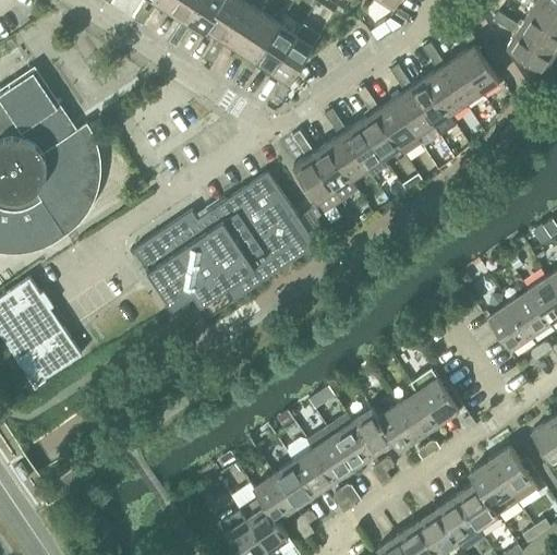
[(147,0),(142,10),(149,15),(157,4),(153,1),(153,0),(147,0)]
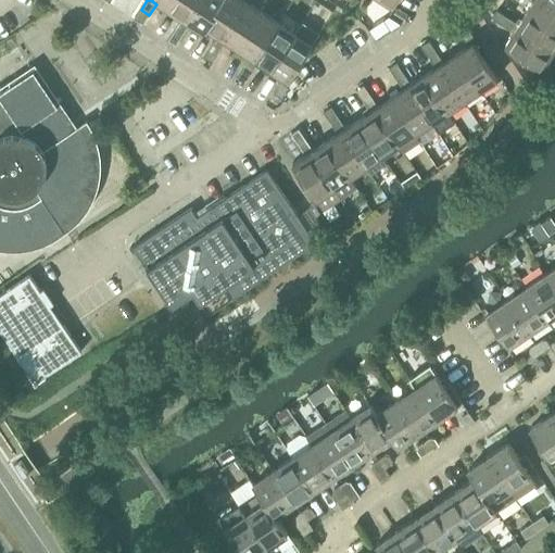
[(168,12),(176,0),(152,0),(152,1),(156,4),(168,12)]
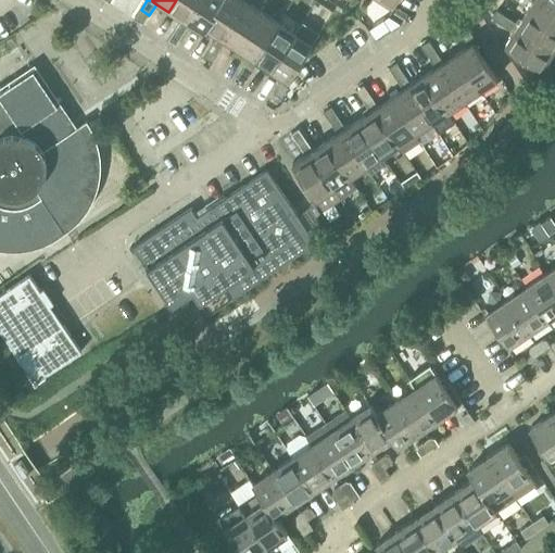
[(175,32),(183,37),(189,26),(186,23),(200,0),(176,0),(168,12),(181,21),(175,32)]
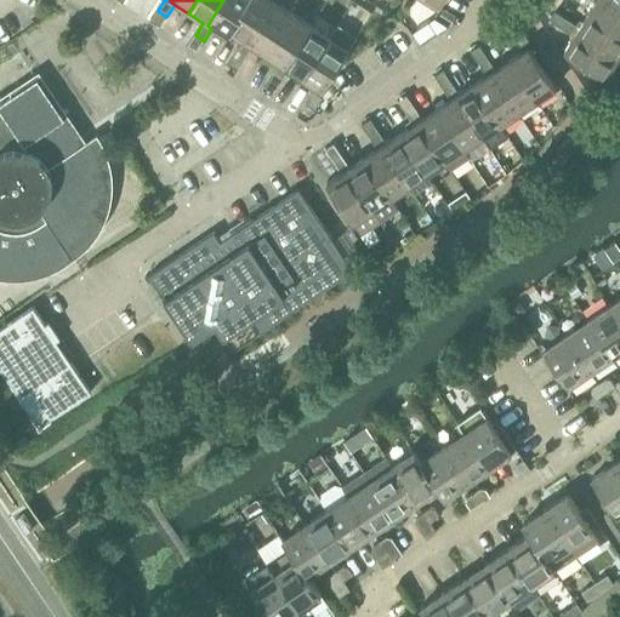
[(223,0),(208,26),(211,29),(226,38),(228,33),(249,0),(223,0)]
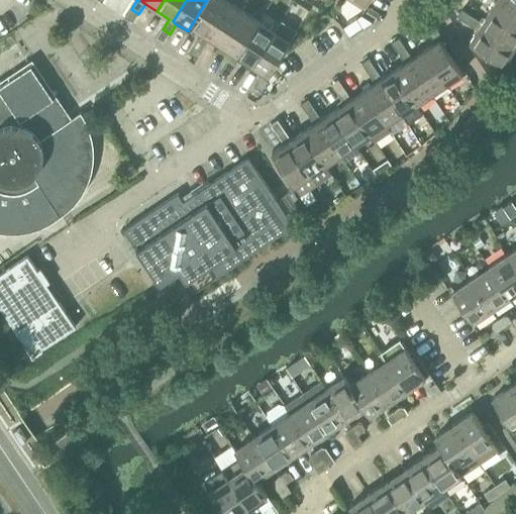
[(195,44),(203,49),(209,39),(205,37),(227,3),(222,0),(207,0),(190,27),(191,27),(202,34),(195,44)]
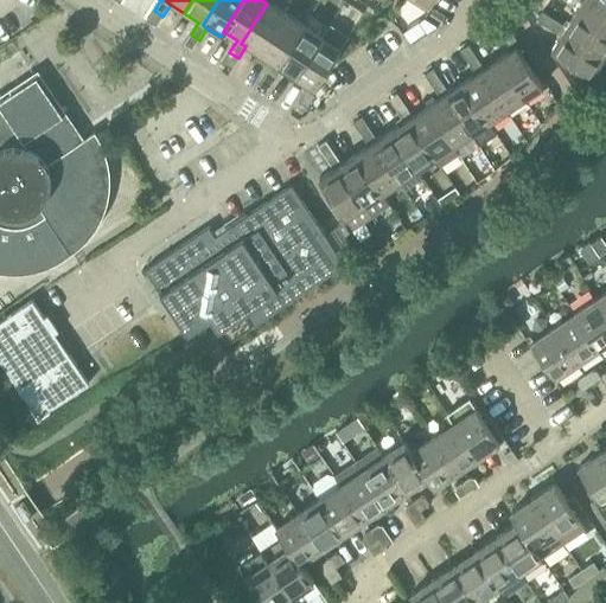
[(574,15),(605,36),(605,11),(589,0),(584,0),(584,2),(574,15)]
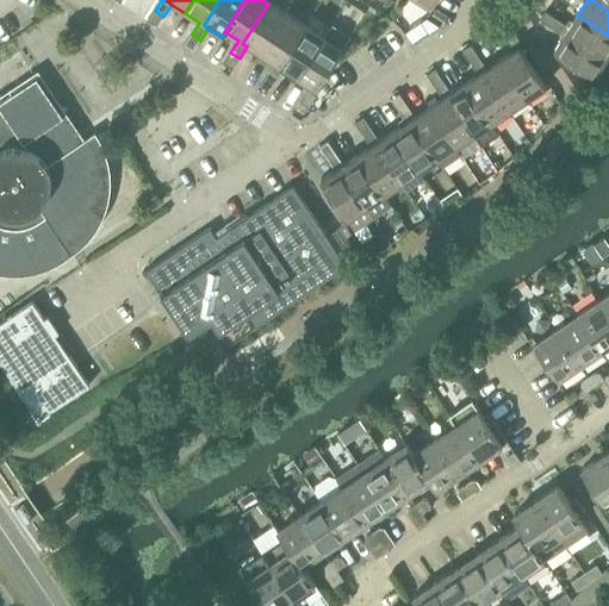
[(608,0),(583,0),(586,2),(586,0),(592,0),(608,11),(608,0)]
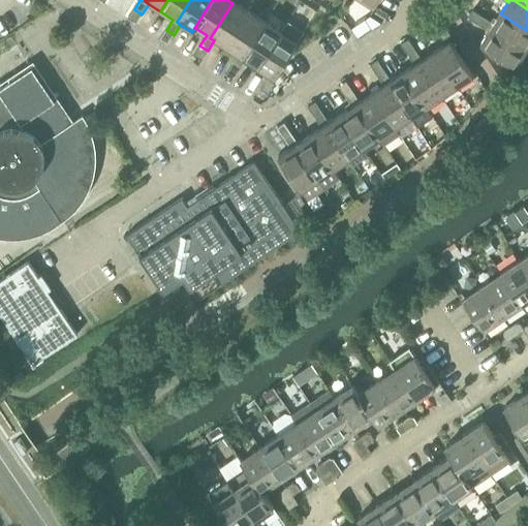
[(226,49),(248,13),(233,3),(210,38),(214,40),(226,49)]
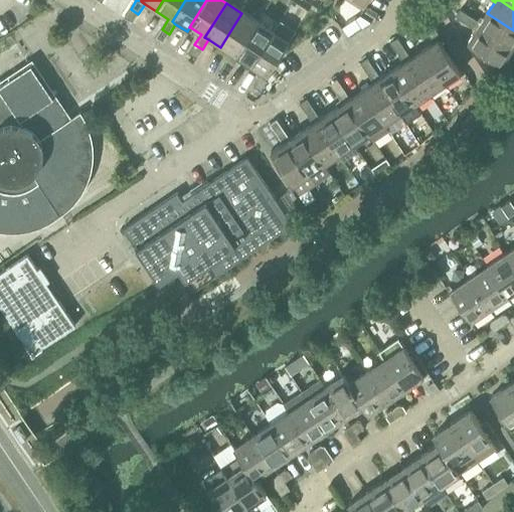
[(138,14),(131,9),(124,19),(132,24),(138,14)]
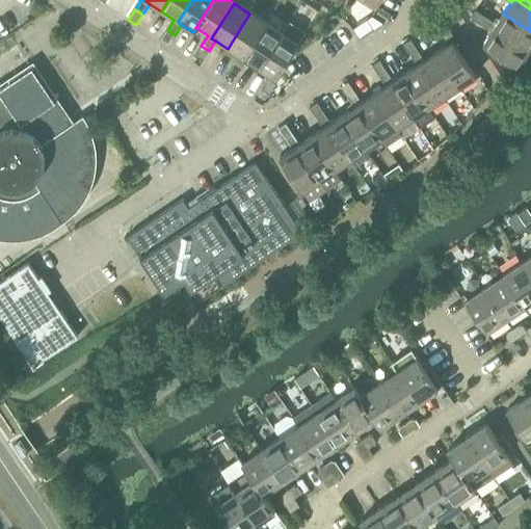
[(480,27),(485,19),(475,12),(470,20),(480,27)]
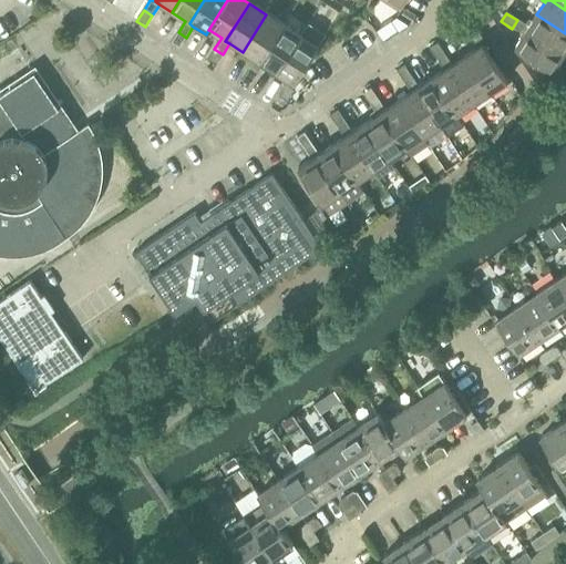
[(248,71),(256,77),(263,65),(259,62),(283,26),(266,14),(243,52),(255,60),(248,71)]
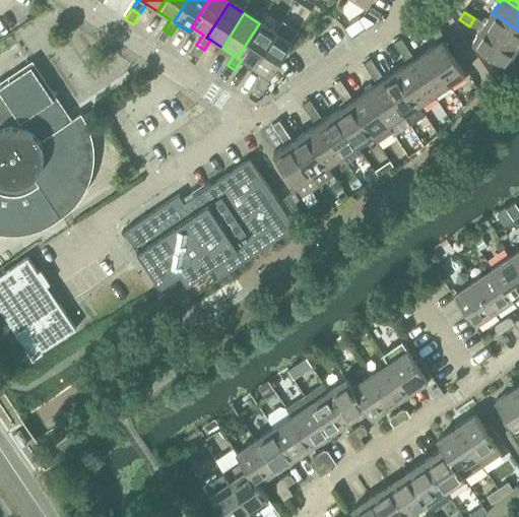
[(474,18),(469,26),(479,33),(481,28),(515,51),(516,51),(518,46),(518,30),(492,13),(484,25),(474,18)]
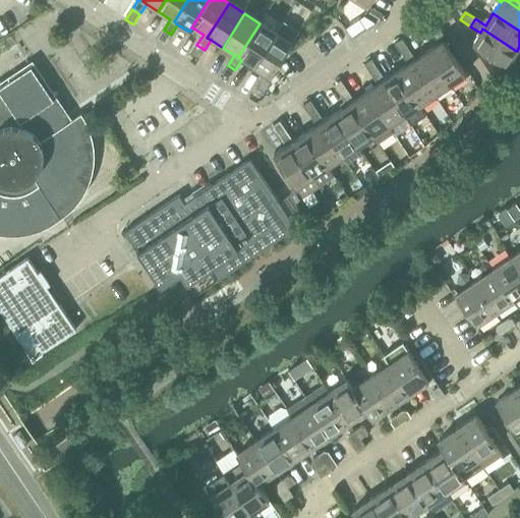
[(253,67),(275,34),(260,23),(238,57),(241,60),(253,67)]
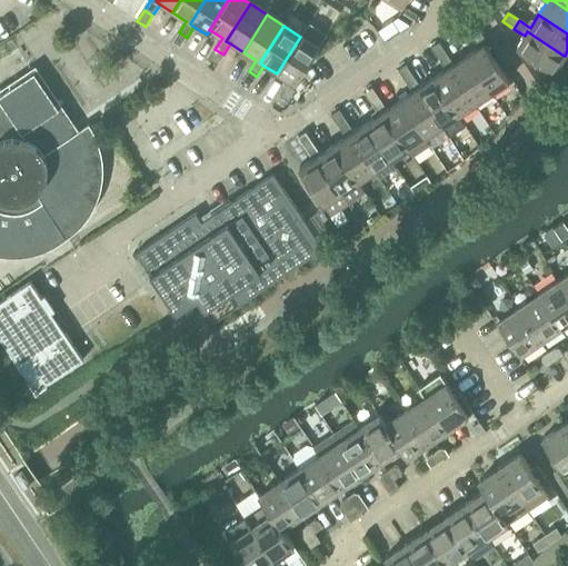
[(484,40),(476,28),(468,33),(475,45),(484,40)]
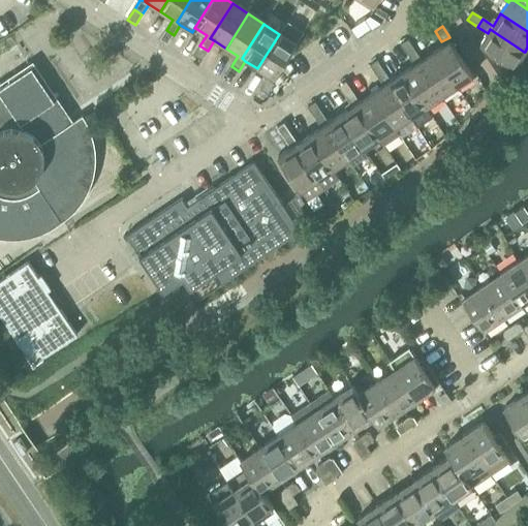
[(514,68),(525,52),(524,52),(490,29),(488,33),(479,45),(514,68)]
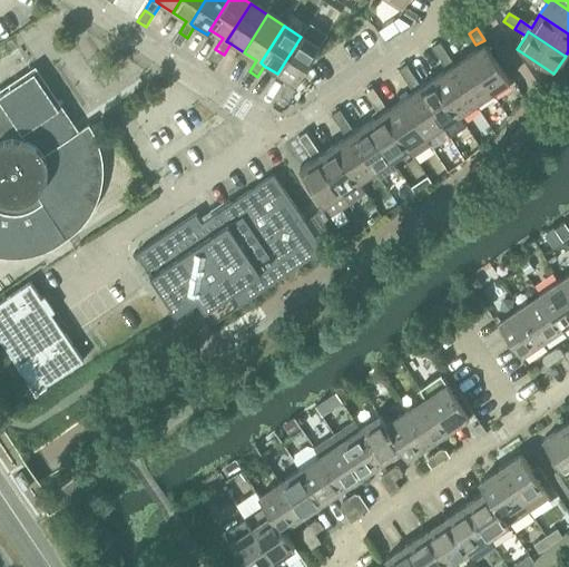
[(187,38),(179,32),(172,44),(179,49),(187,38)]
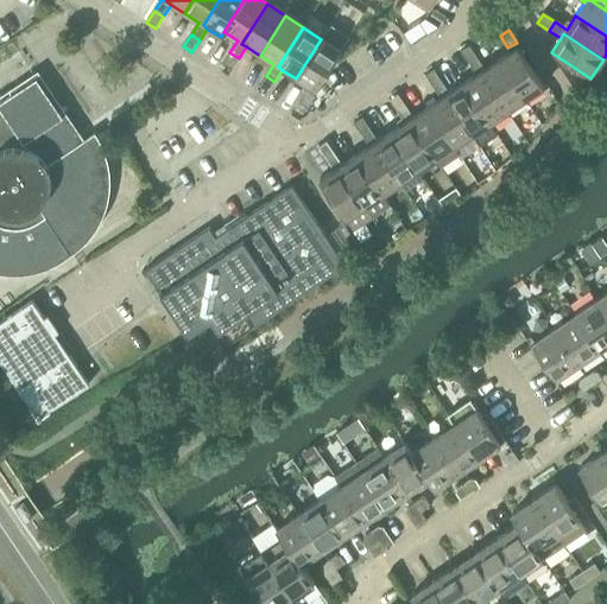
[(321,39),(296,78),(315,91),(340,51),(321,39)]
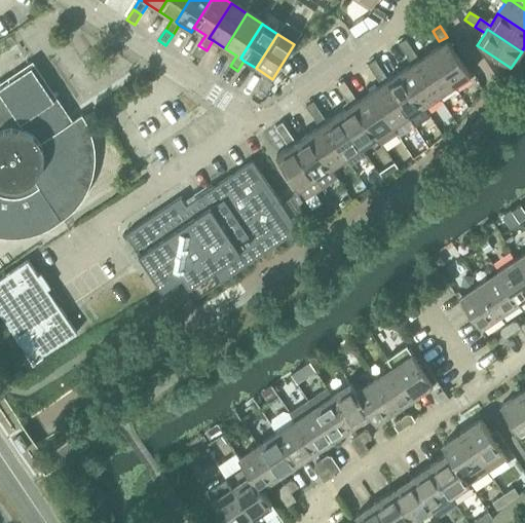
[(405,55),(412,51),(405,41),(398,45),(405,55)]
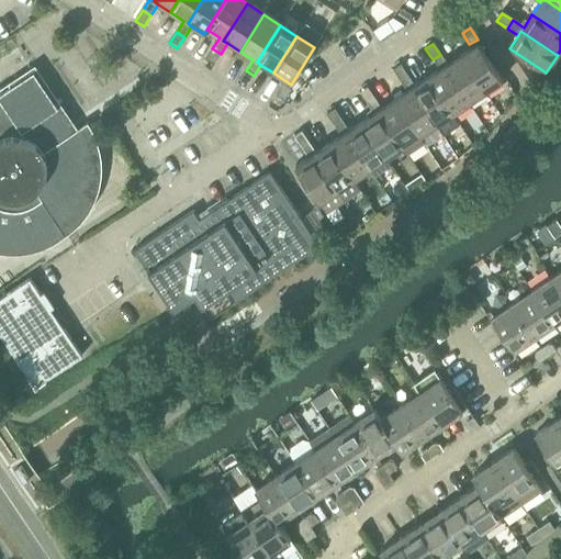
[(460,57),(484,93),(502,81),(478,45),(460,57)]
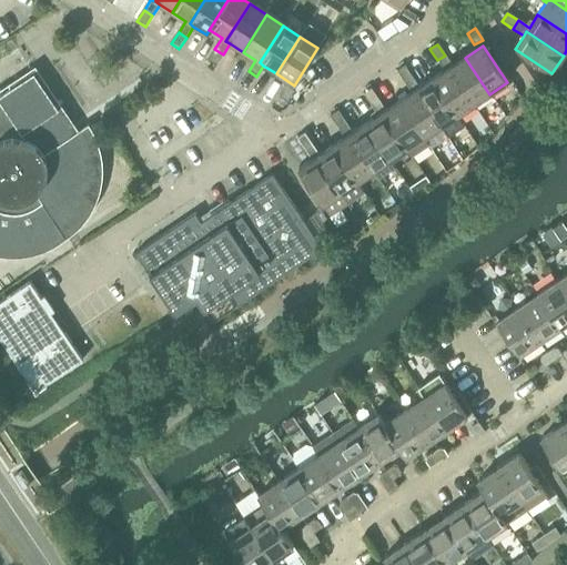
[(223,54),(214,49),(208,60),(215,66),(223,54)]
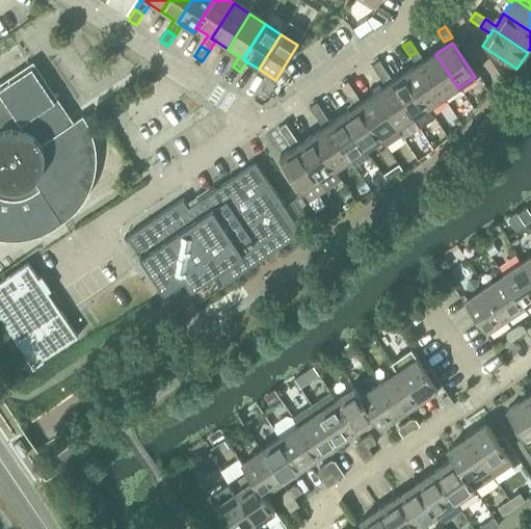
[(417,52),(409,56),(416,67),(420,64),(443,99),(458,88),(435,54),(423,61),(417,52)]
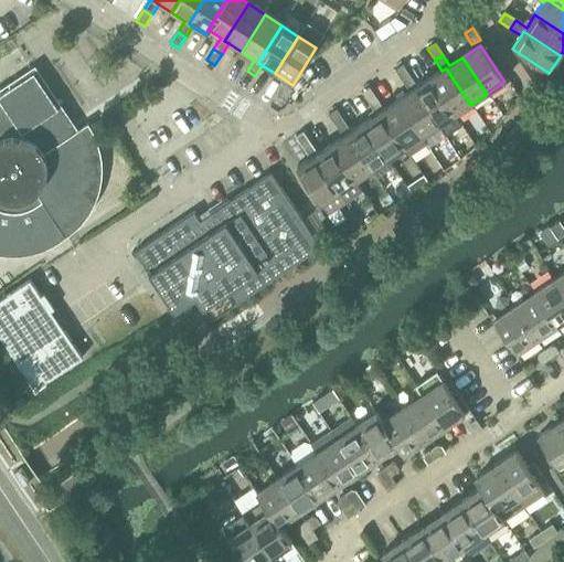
[(402,83),(410,77),(402,66),(394,71),(402,83)]
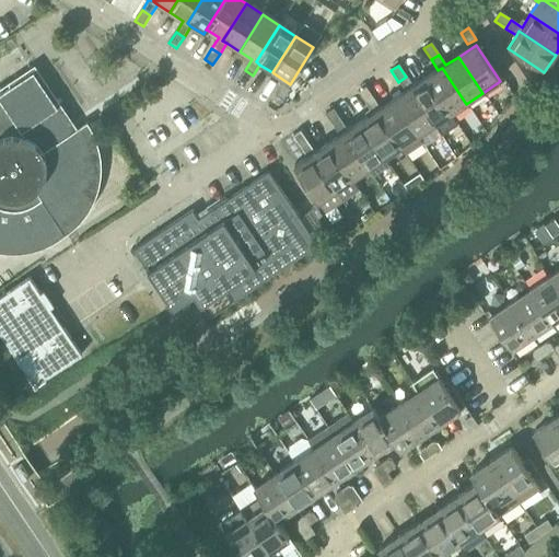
[(426,79),(450,115),(466,104),(442,68),(438,70),(426,79)]
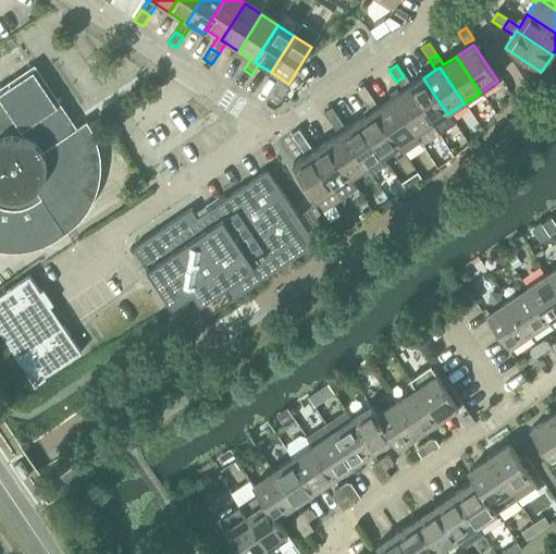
[(251,75),(244,70),(236,81),(244,86),(251,75)]
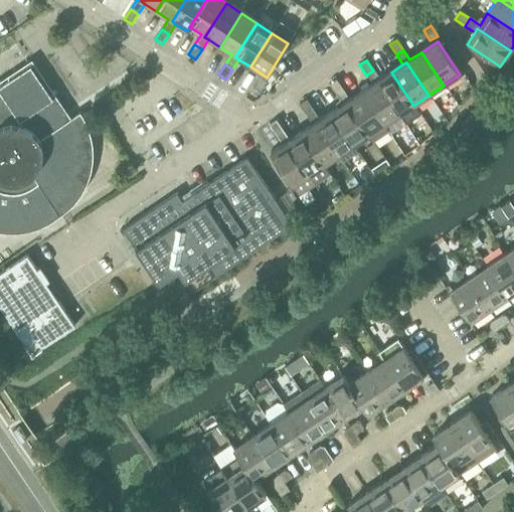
[(0,231),(8,231),(12,231),(15,231),(23,230),(31,229),(34,228),(42,225),(45,224),(52,221),(59,217),(69,209),(77,200),(84,189),(90,177),(92,165),(93,152),(91,139),(86,126),(79,115),(67,123),(56,107),(30,67),(0,87),(0,231)]
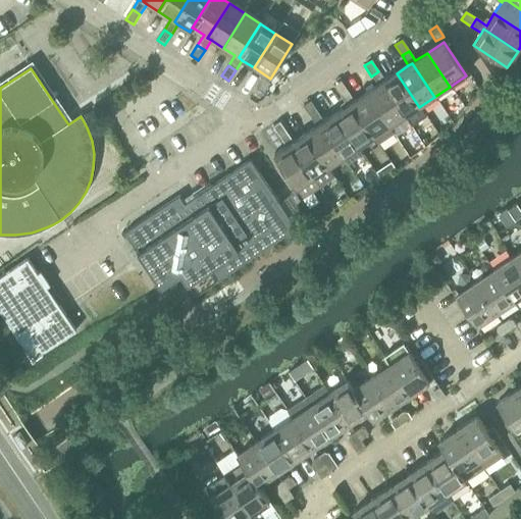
[(378,71),(371,76),(377,86),(381,84),(404,117),(419,107),(397,73),(385,82),(378,71)]
